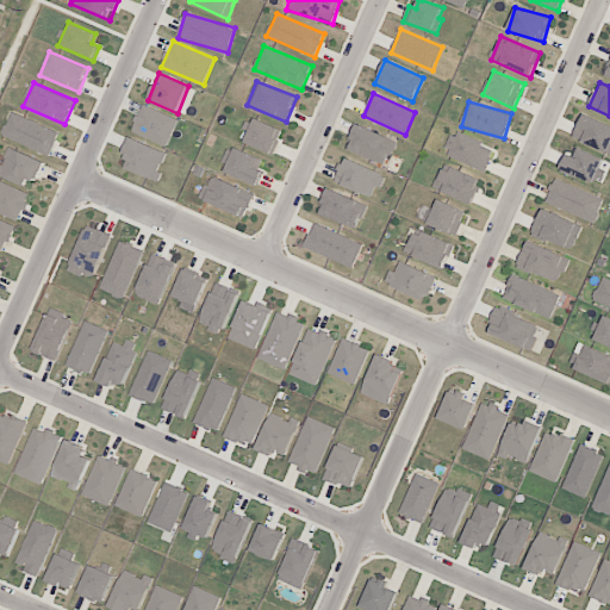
[(168,145),(179,119),(143,104),(132,130),(168,145)]
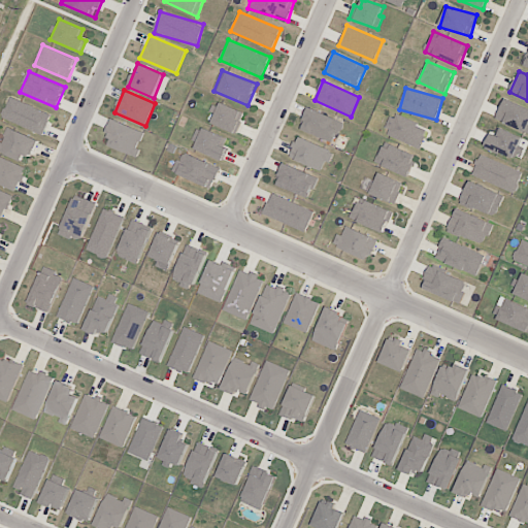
[(52,114),(10,97),(2,117),(43,134),(52,114)]
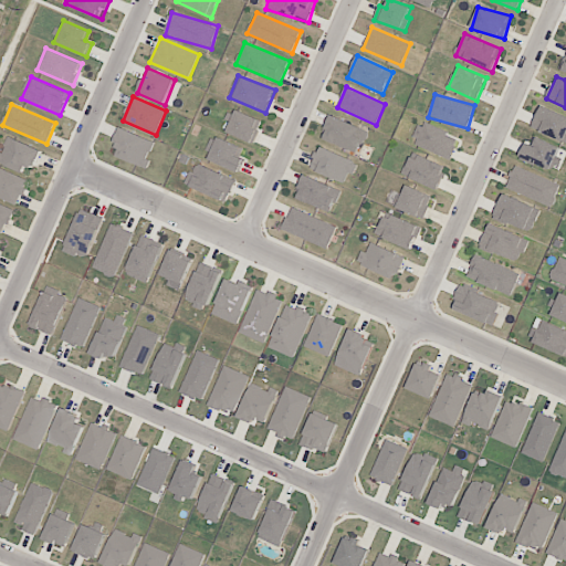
[(565,139),(565,114),(540,107),(533,130),(565,139)]
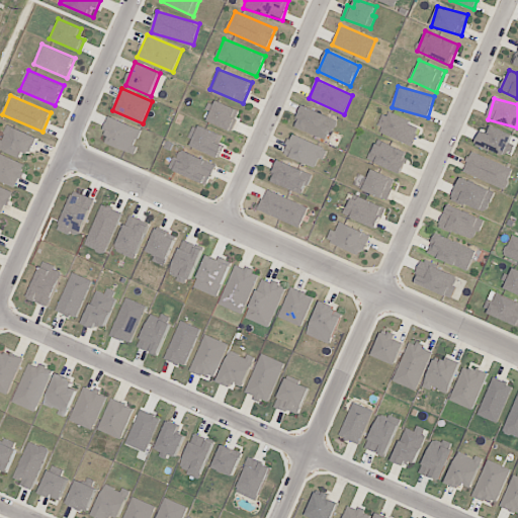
[(214,104),(212,104),(205,118),(231,132),(241,111),(218,99),(214,104)]
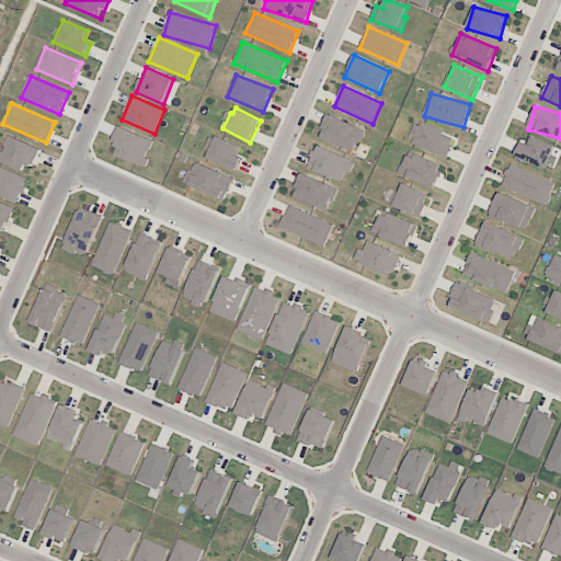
[(355,150),(363,128),(328,115),(319,138),(355,150)]
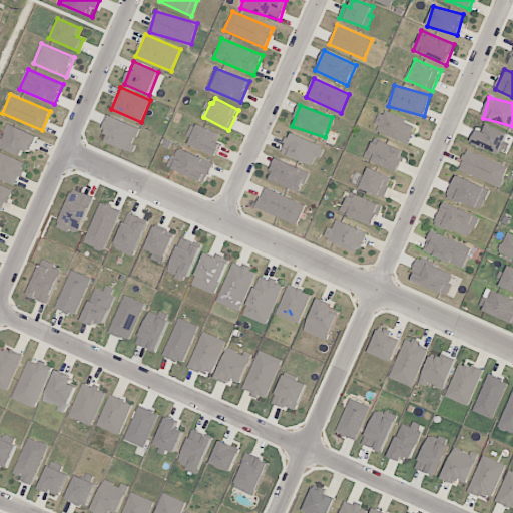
[(409,143),(416,123),(382,111),(375,131),(409,143)]
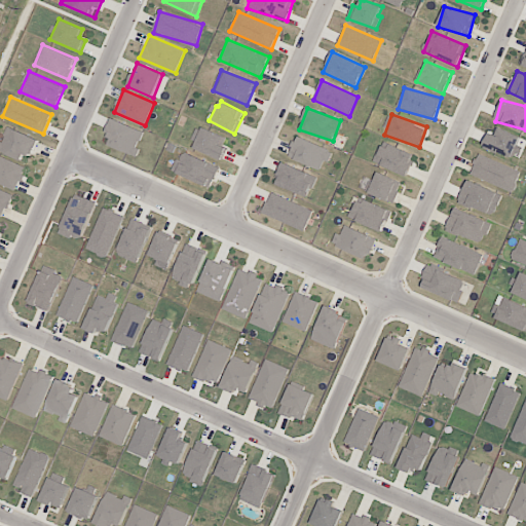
[(141,148),(137,147),(144,132),(112,118),(106,134),(110,135),(106,144),(137,157),(141,148)]
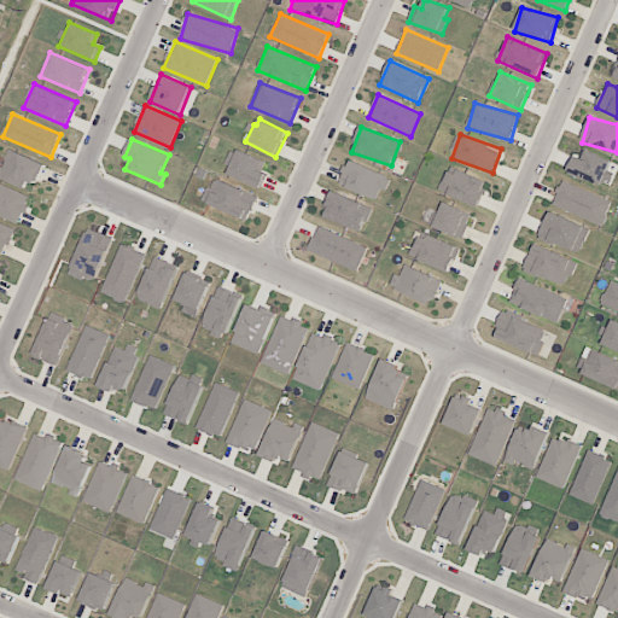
[(604,181),(612,159),(578,147),(571,169),(604,181)]
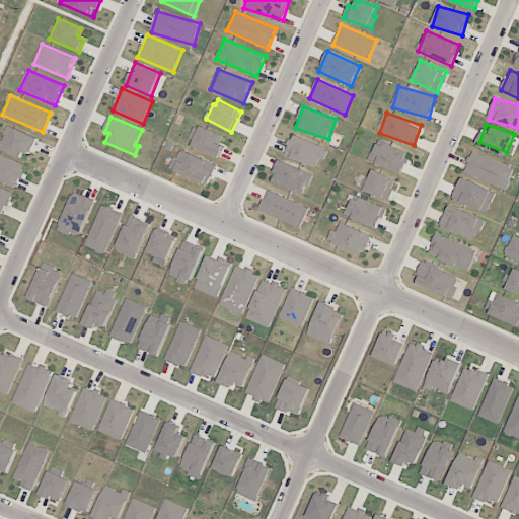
[(218,157),(226,138),(197,125),(188,144),(218,157)]
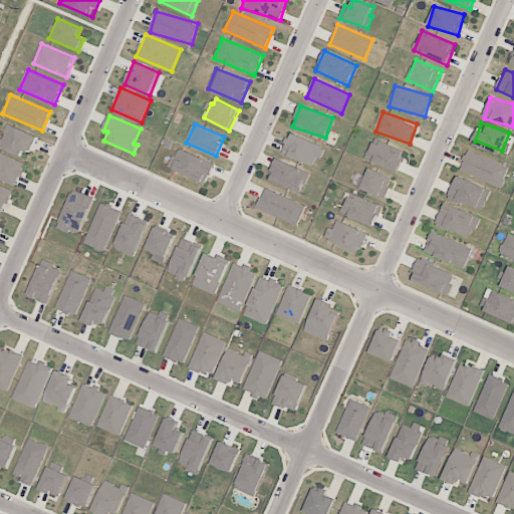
[(38,136),(7,124),(2,139),(0,138),(0,148),(22,157),(24,151),(32,153),(38,136)]
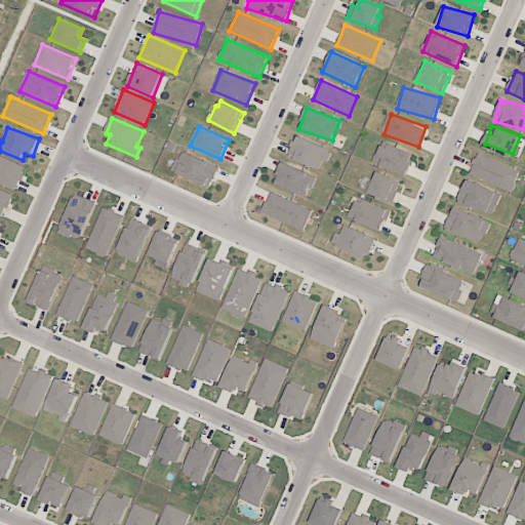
[(323,160),(329,162),(333,149),(295,137),(288,158),(320,168),(323,160)]
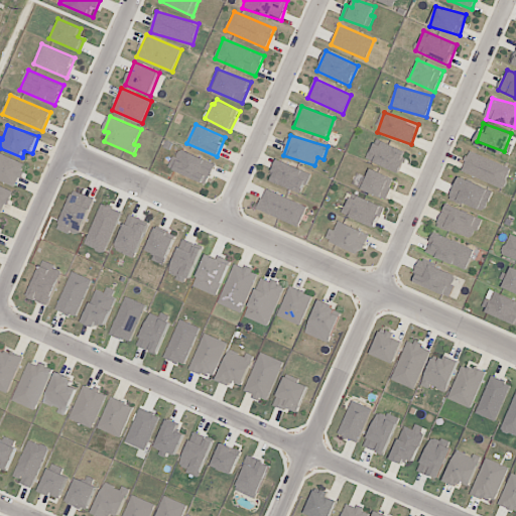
[(407,151),(374,139),(367,160),(400,172),(407,151)]
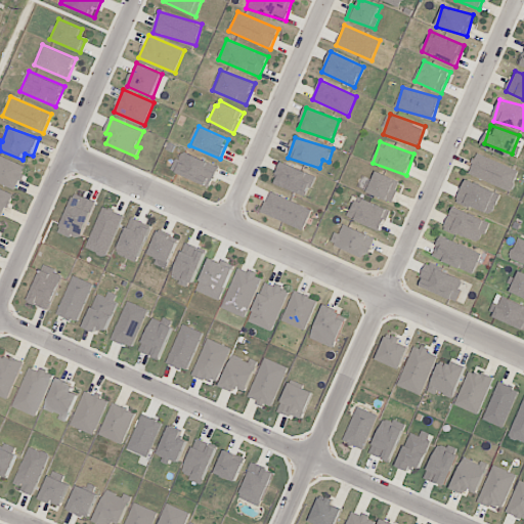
[(209,187),(219,167),(181,149),(172,171),(209,187)]
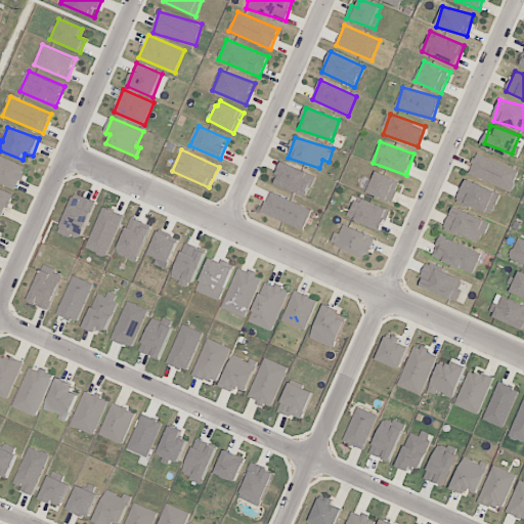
[(469,173),(511,190),(519,171),(478,153),(469,173)]
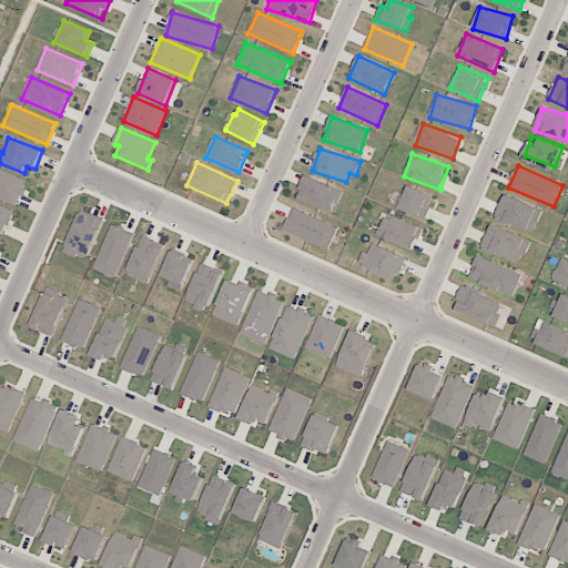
[(0,198),(19,204),(28,179),(0,169),(0,198)]
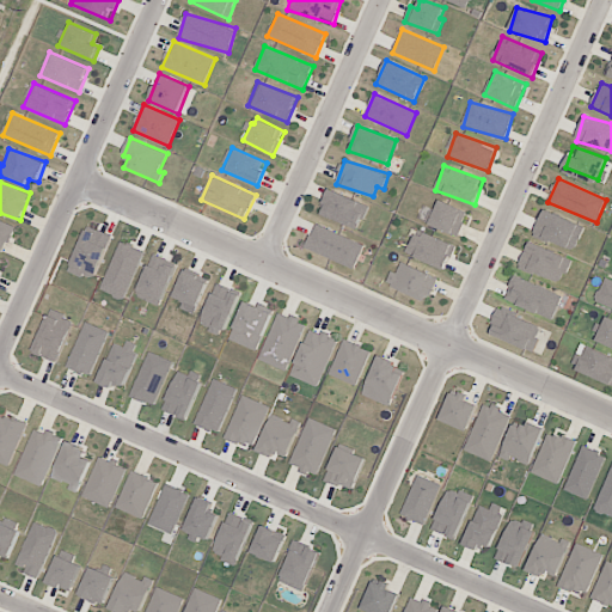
[(357,230),(368,204),(329,189),(322,206),(325,208),(322,214),(357,230)]
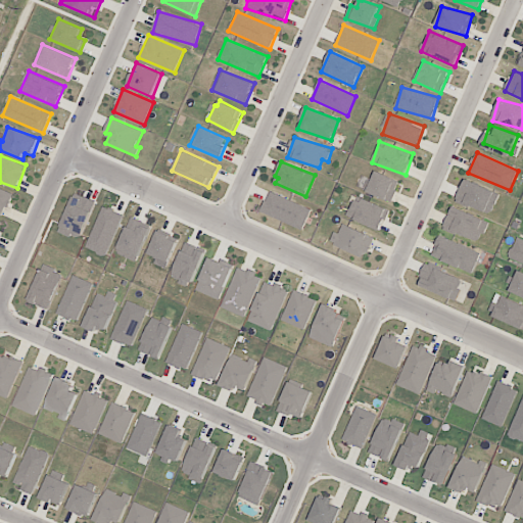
[(400,181),(376,171),(372,179),(368,177),(363,190),(390,202),(400,181)]
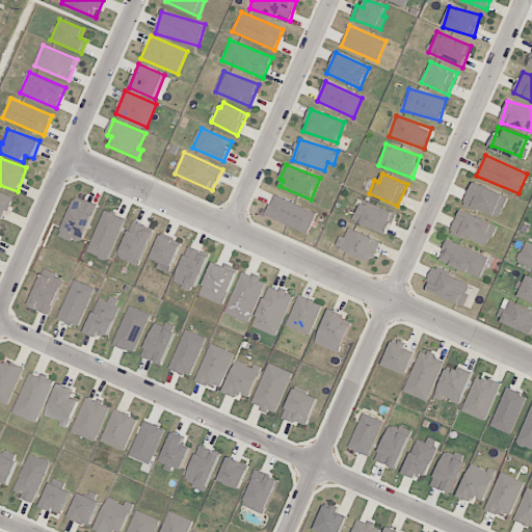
[(463,203),(499,218),(508,197),(473,181),(463,203)]
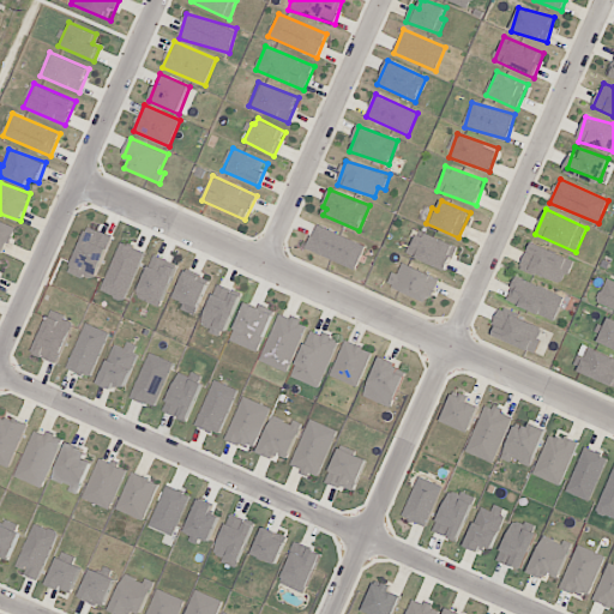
[(14,226),(0,220),(0,252),(5,254),(14,226)]
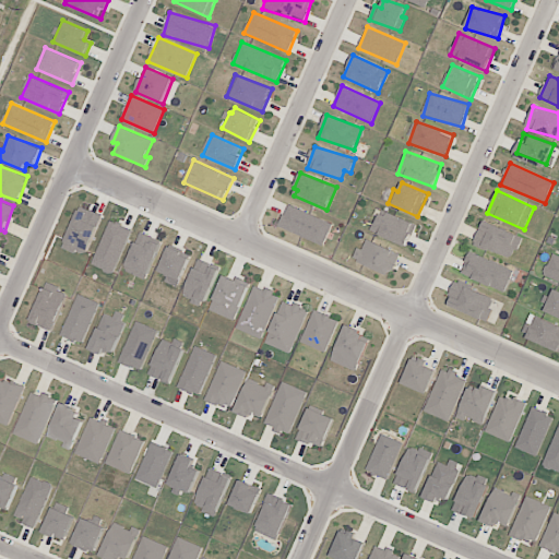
[(278,226),(323,246),(333,224),(287,204),(278,226)]
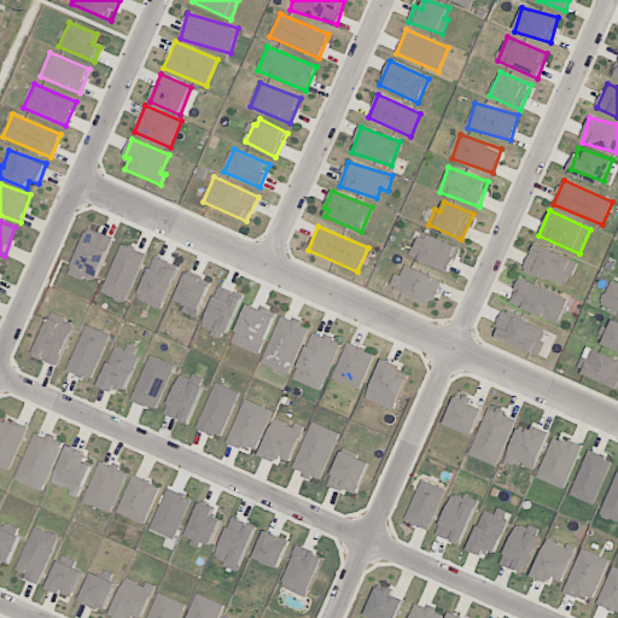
[(114,238),(99,231),(98,235),(88,231),(70,273),(94,284),(114,238)]
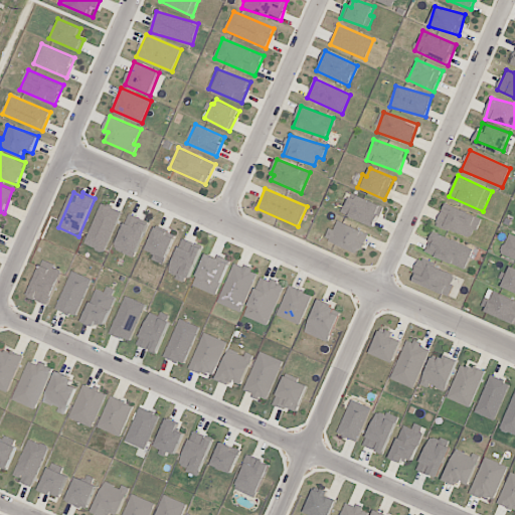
[(373,227),(383,207),(351,192),(341,212),(373,227)]
